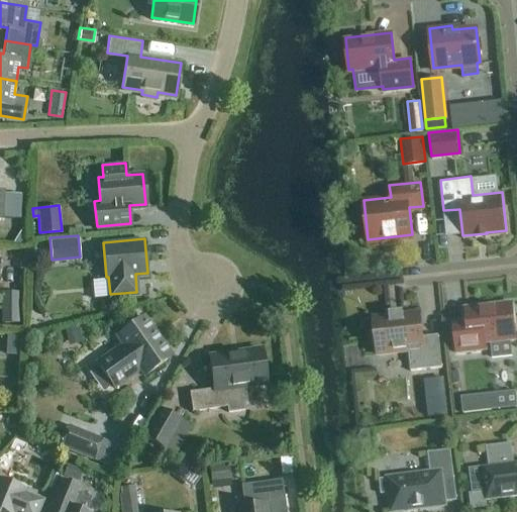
[(3,284),(2,314),(19,315),(20,285),(3,284)]
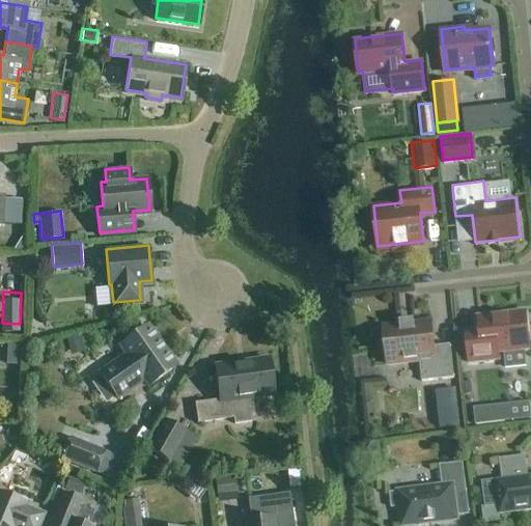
[(469,360),(499,356),(498,349),(529,345),(525,308),(478,313),(479,327),(465,328),(469,360)]
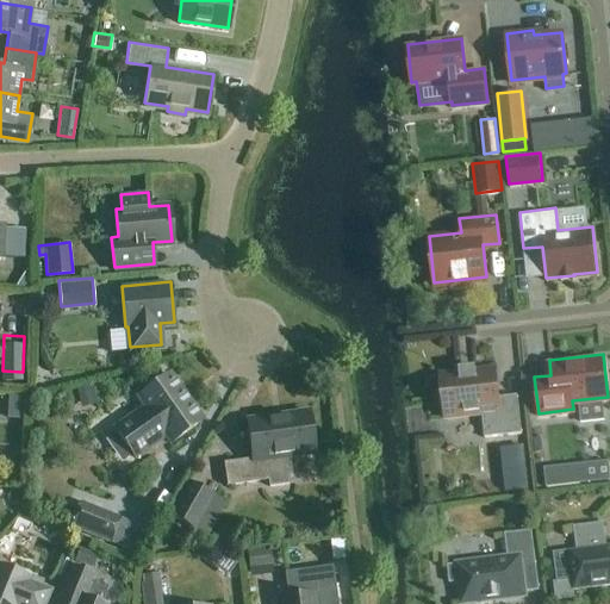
[(484,434),(521,430),(517,392),(498,394),(495,366),(475,368),(475,365),(460,366),(460,369),(441,372),(446,415),(481,410),(484,434)]
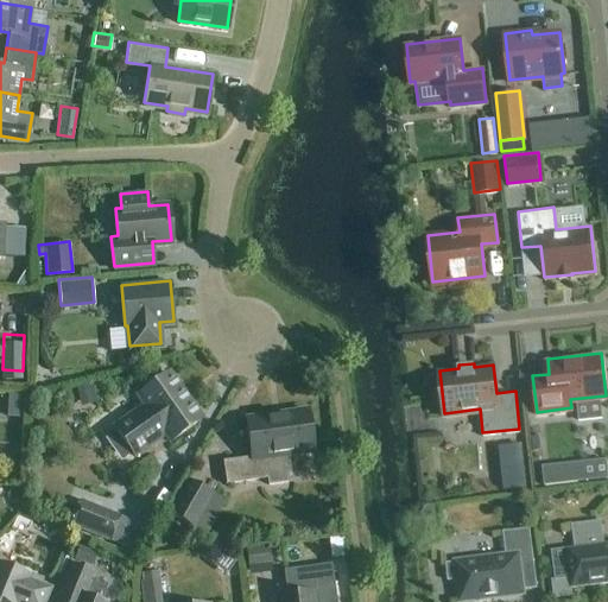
[(164,431),(169,438),(201,416),(169,371),(137,392),(144,403),(113,423),(134,452),(164,431)]
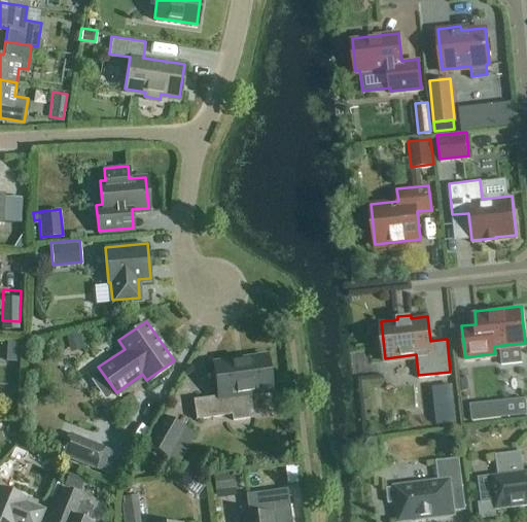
[(65,332),(69,347),(81,344),(77,328),(65,332)]
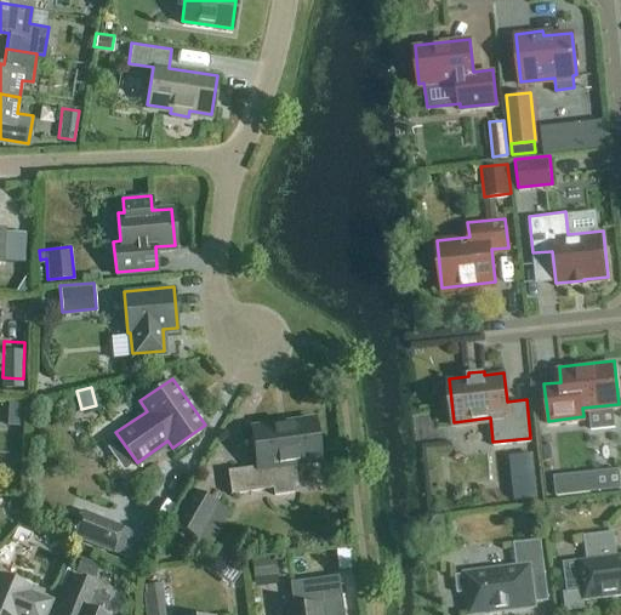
[(256,465),(228,468),(231,490),(273,485),(273,491),(294,489),(292,482),(295,482),(292,462),(319,459),(313,416),(251,425),(256,465)]
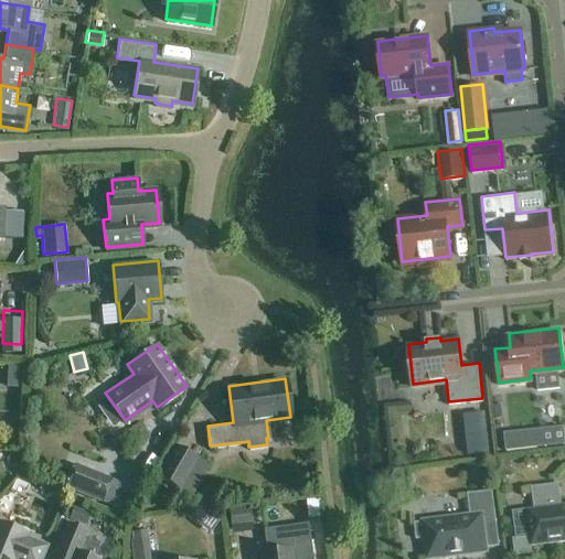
[(504,430),(505,448),(564,441),(563,423),(504,430)]
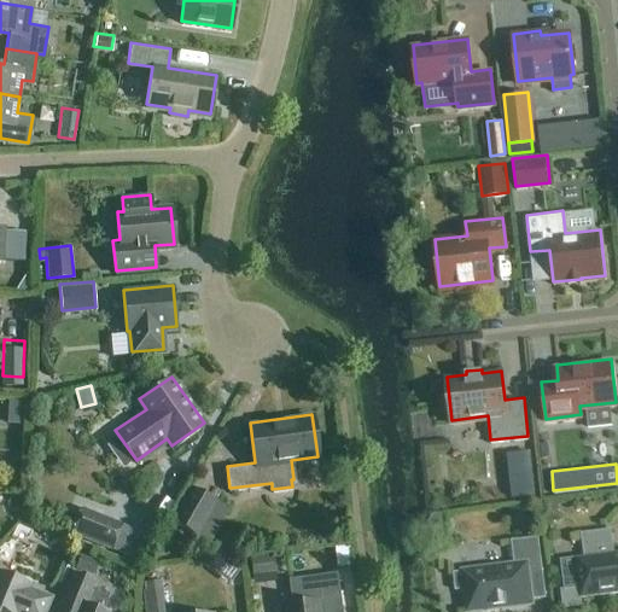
[(169,518),(209,541),(229,506),(190,483),(169,518)]
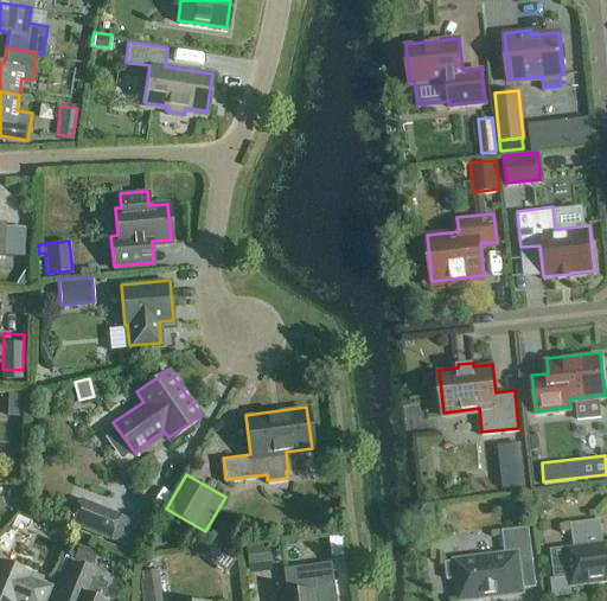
[(547,488),(534,491),(535,504),(548,503),(547,488)]
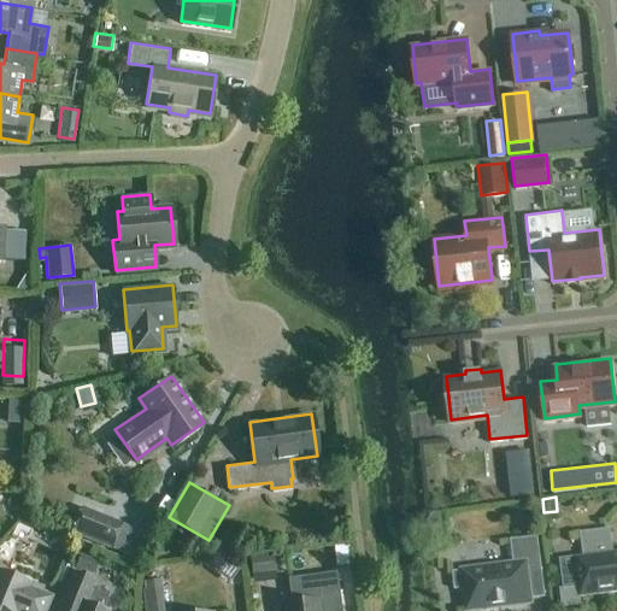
[(70,530),(111,546),(122,520),(81,504),(70,530)]
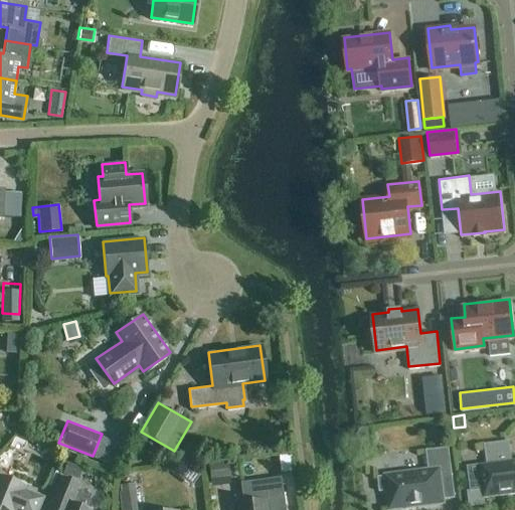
[(469,464),(470,473),(472,489),(483,488),(484,495),(514,490),(514,458),(511,459),(509,439),(484,442),(487,462),(469,464)]
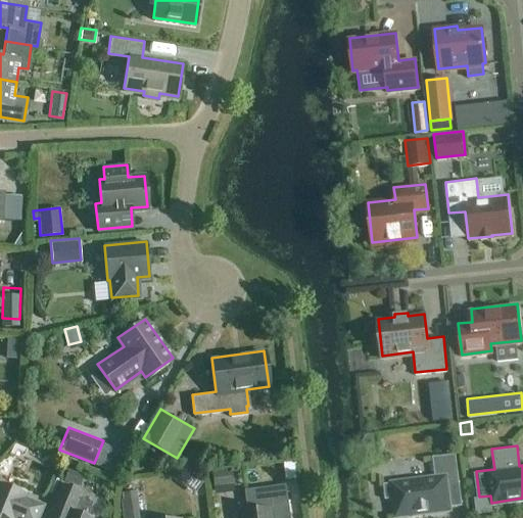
[(395,515),(450,508),(446,482),(459,481),(455,452),(432,455),(434,475),(383,481),(385,497),(393,496),(395,515)]
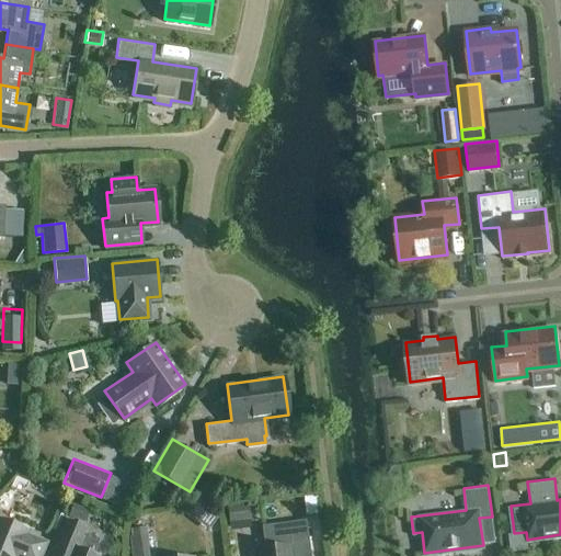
[(90,508),(72,501),(68,513),(84,520),(90,508)]
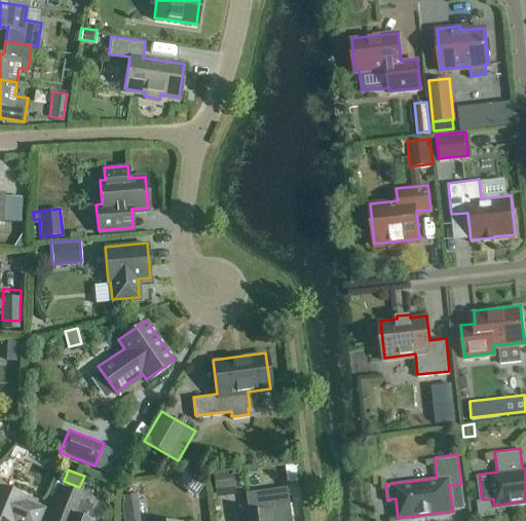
[(215,487),(234,485),(232,471),(213,473),(215,487)]
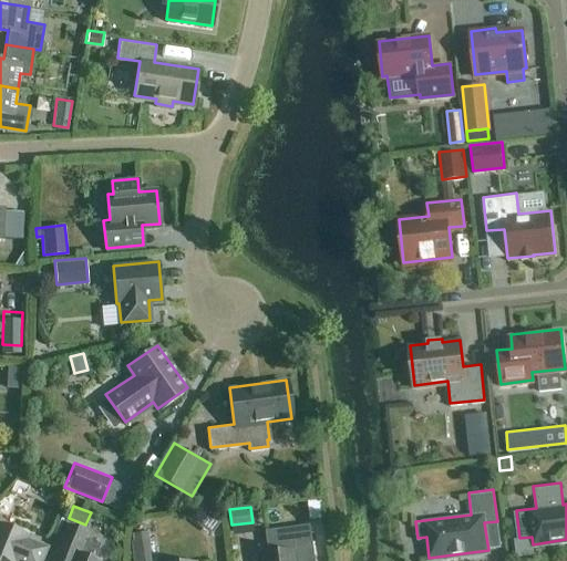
[(58,532),(64,517),(55,513),(50,529),(58,532)]
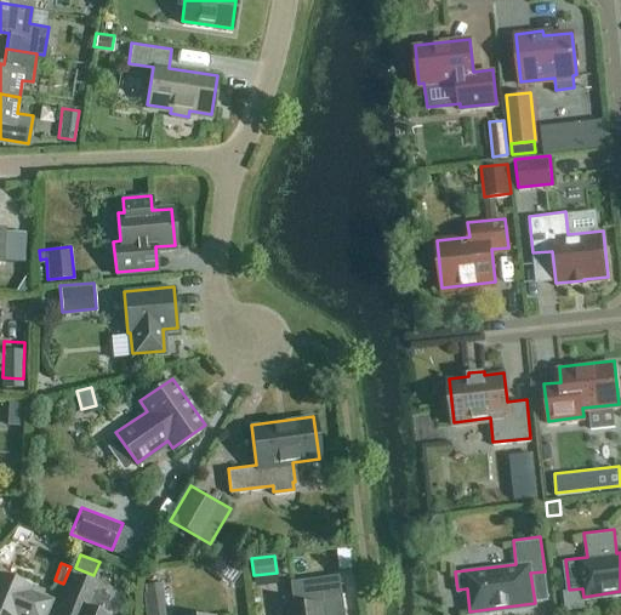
[(323,614),(323,611),(342,609),(337,573),(289,579),(292,605),(280,607),(280,614),(323,614)]
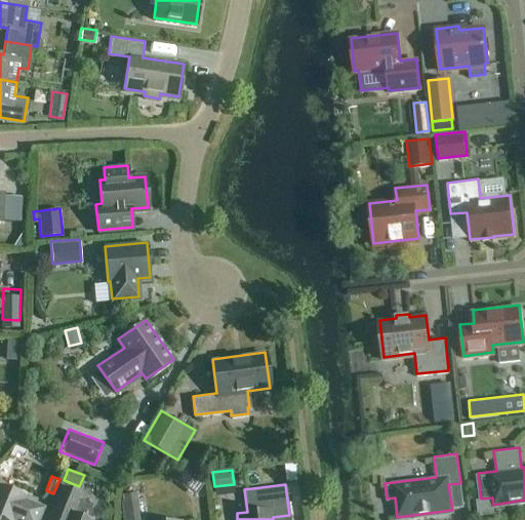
[(0,519),(36,519),(42,506),(24,497),(25,495),(0,485),(0,519)]
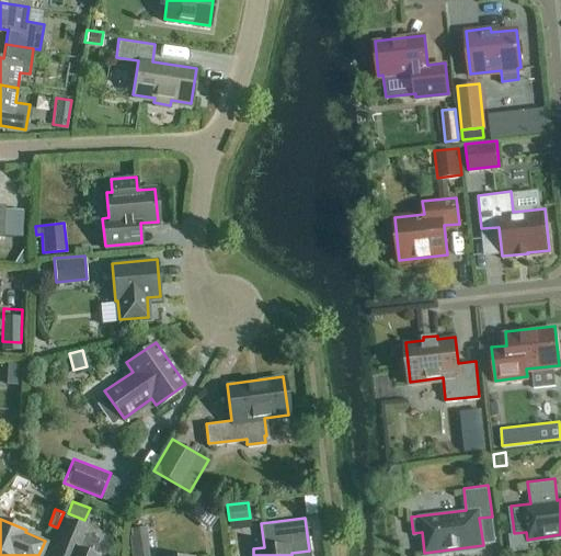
[(98,555),(92,554),(99,536),(83,531),(86,526),(66,519),(50,555),(98,555)]
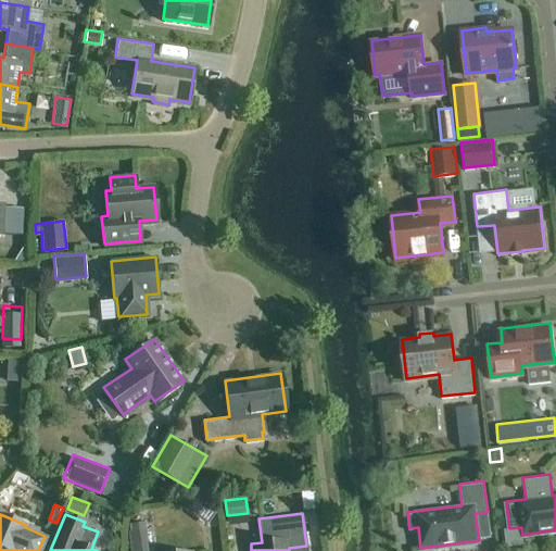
[(146,550),(142,520),(126,522),(127,529),(125,529),(127,550),(146,550)]
